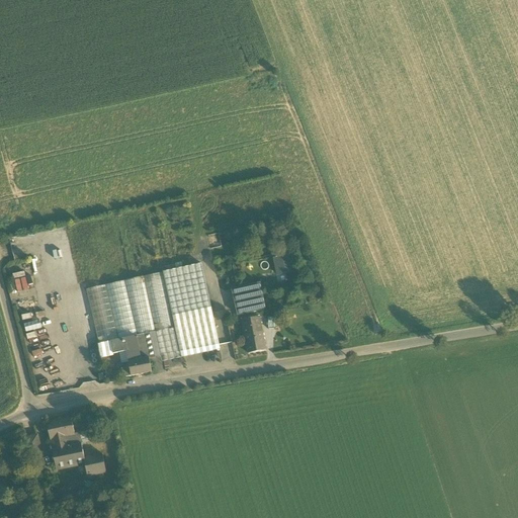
[(219,245),(216,234),(208,236),(211,247),(219,245)]
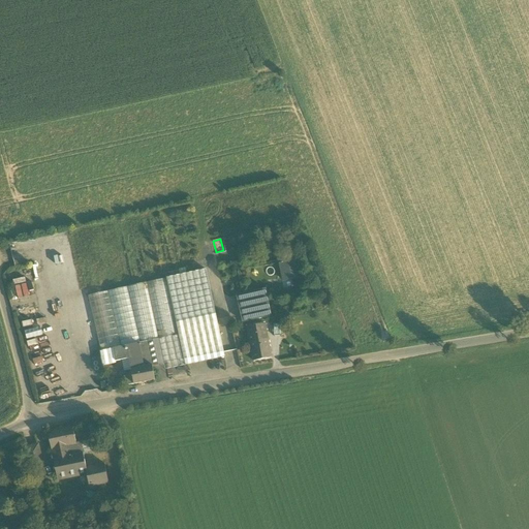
[(280,263),(283,281),(300,277),(296,260),(280,263)]
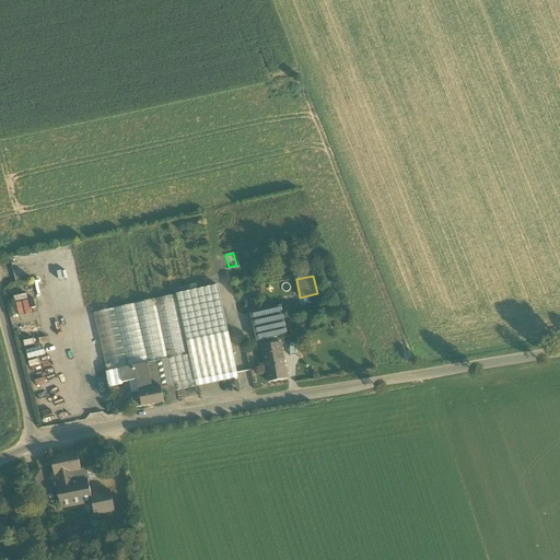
[(173,385),(175,392),(237,378),(218,286),(155,300),(154,298),(153,299),(153,300),(93,313),(107,372),(120,370),(156,362),(167,359),(173,385)]
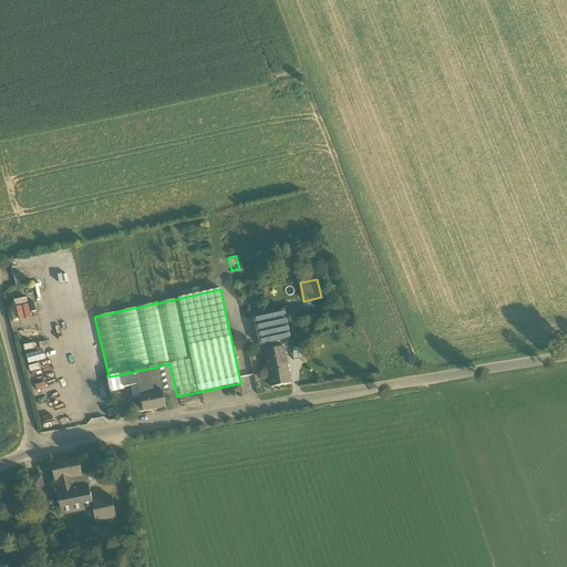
[(27,303),(13,306),(17,319),(29,317),(27,303)]
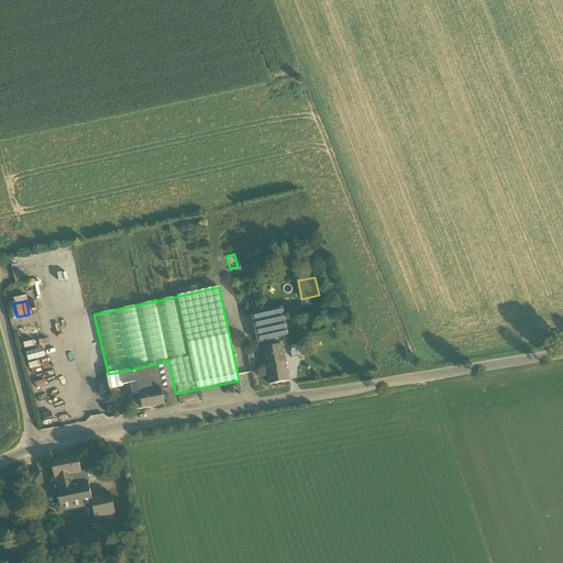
[(252,315),(258,343),(289,337),(283,308),(252,315)]
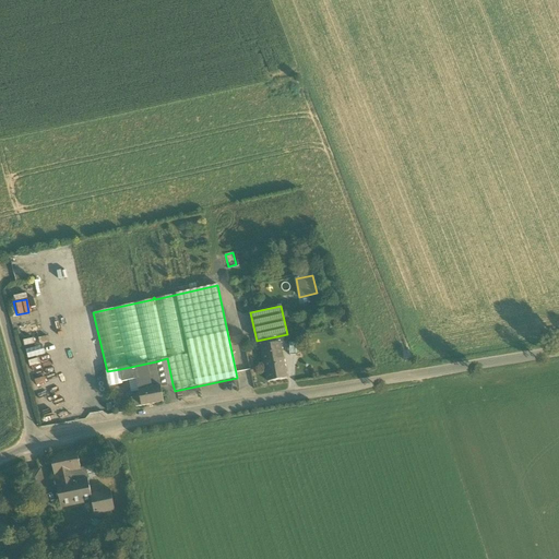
[(286,379),(283,358),(280,343),(262,346),(264,361),(269,382),(286,379)]
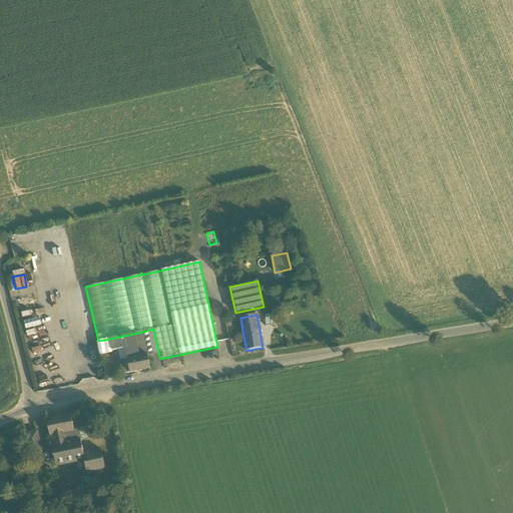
[(143,332),(147,355),(158,353),(153,329),(143,332)]
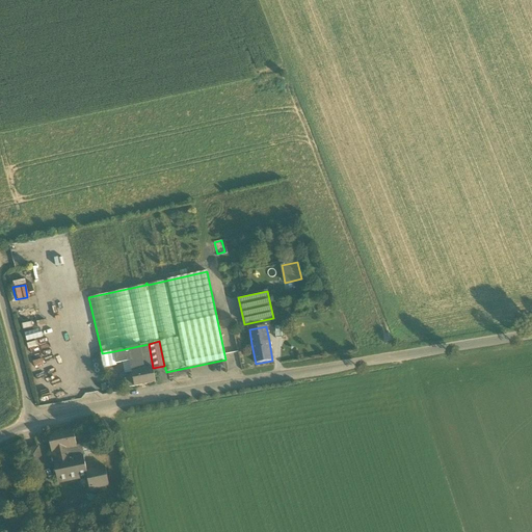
[(130,361),(132,372),(153,368),(149,344),(114,351),(116,364),(124,363),(130,361)]
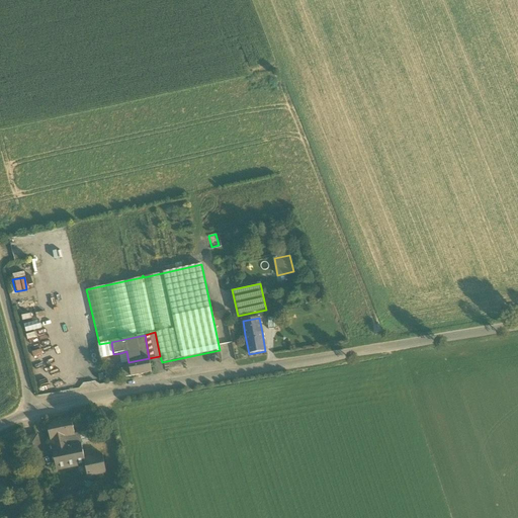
[(128,362),(132,376),(152,372),(149,358),(128,362)]
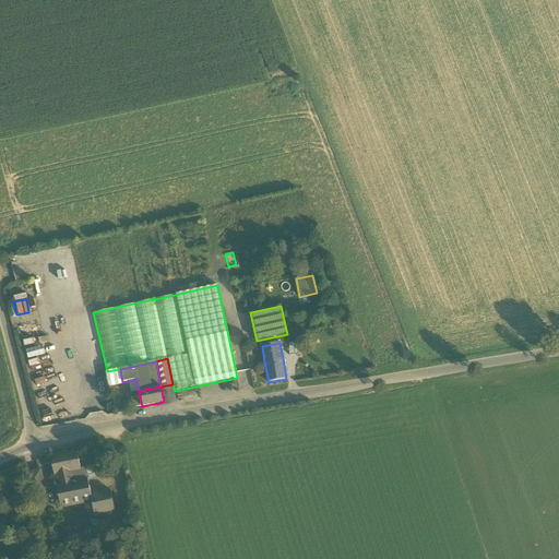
[(134,407),(142,406),(139,391),(132,392),(131,392),(134,407)]
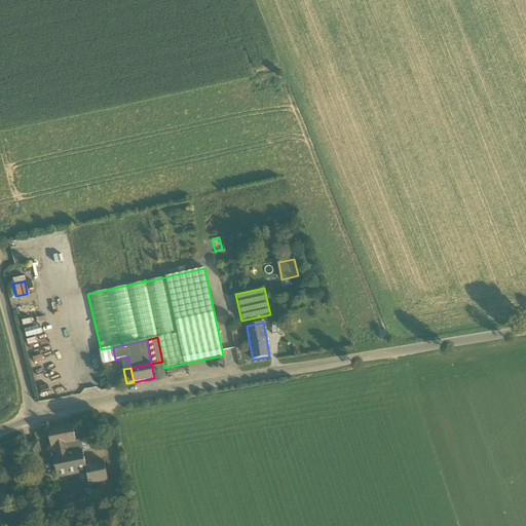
[(49,430),(54,457),(82,451),(80,441),(76,442),(72,424),(49,429),(49,430)]
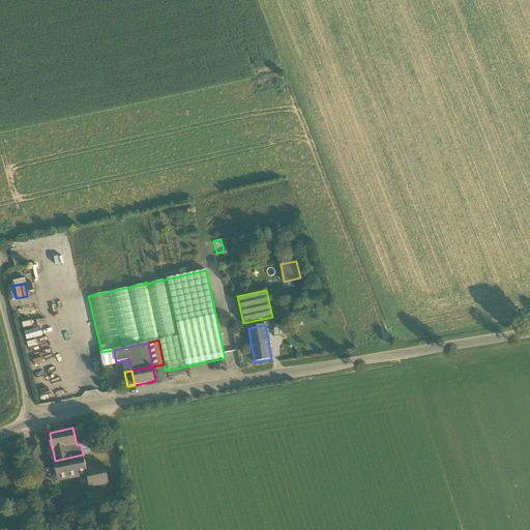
[(26,449),(30,467),(34,466),(42,465),(38,446),(27,448),(26,449)]
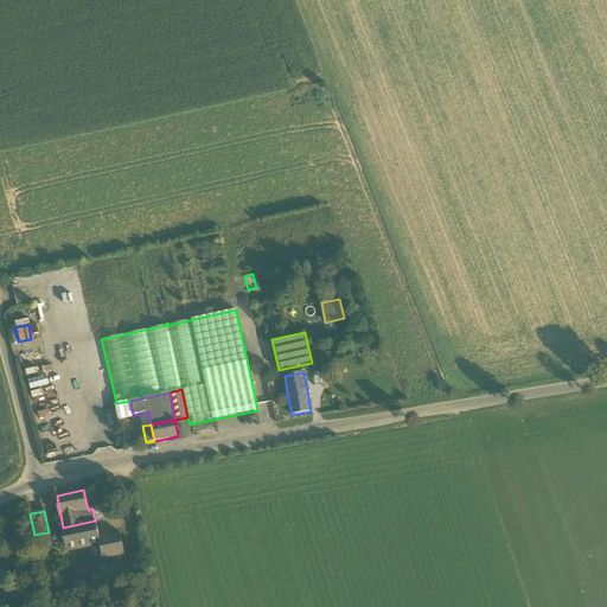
[(96,521),(95,521),(63,528),(69,550),(100,543),(103,560),(125,555),(120,532),(98,537),(96,521)]
